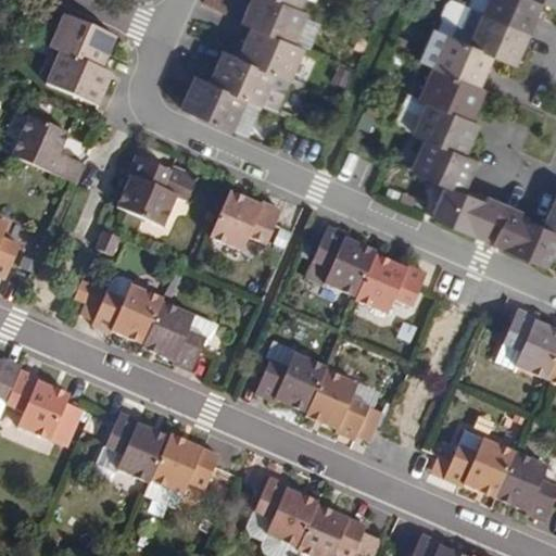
[(249,0),(240,22),(250,27),(292,45),(306,13),(299,10),(276,0),(249,0)]
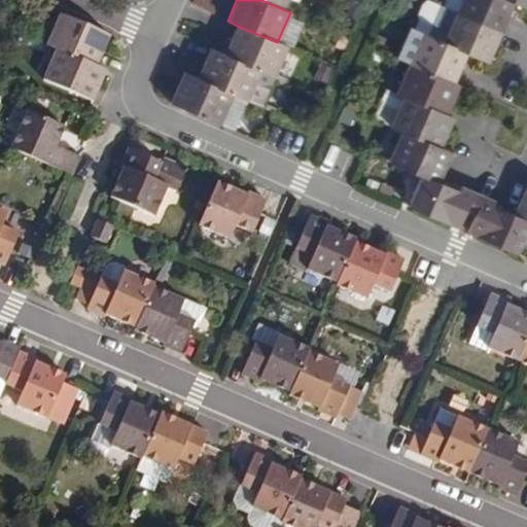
[(261,0),(283,9),(286,0),(261,0)]
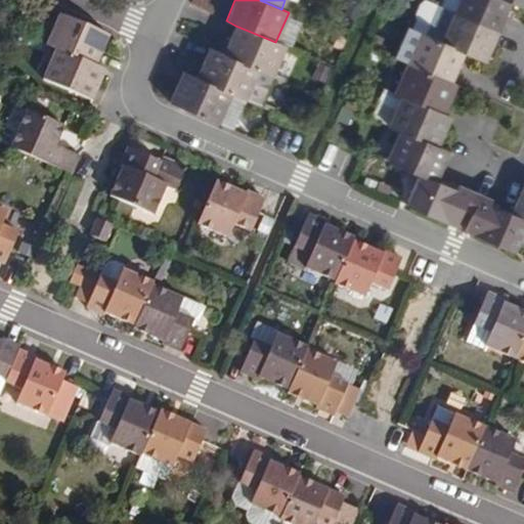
[(459,0),(442,0),(440,6),(454,12),(459,0)]
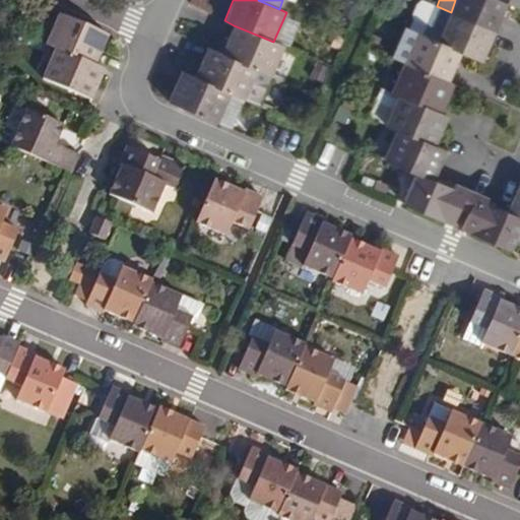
[(495,30),(508,1),(505,0),(455,0),(451,12),(495,30)]
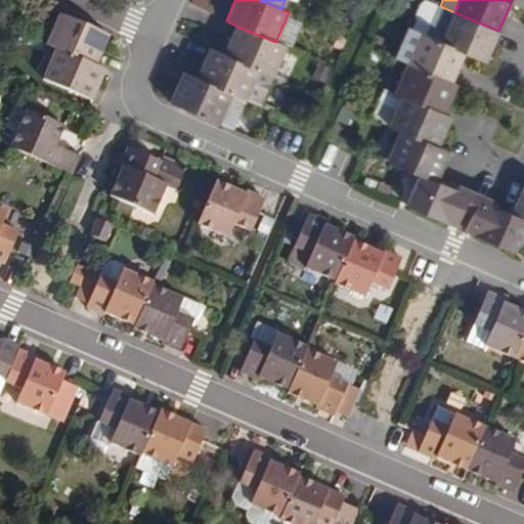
[(441,42),(454,12),(440,6),(435,12),(429,25),(430,30),(427,36),(441,42)]
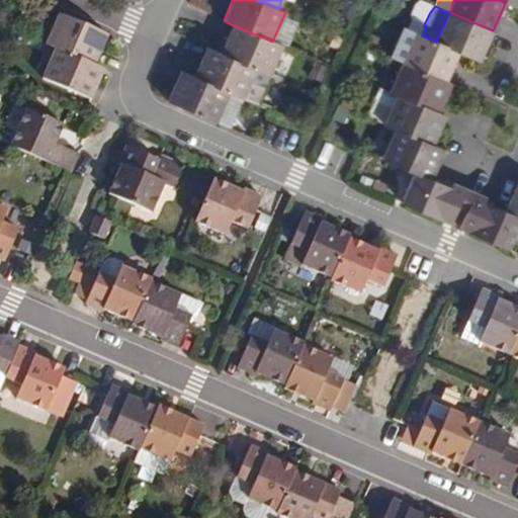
[(436,41),(459,52),(480,61),(493,30),(449,12),(436,41)]
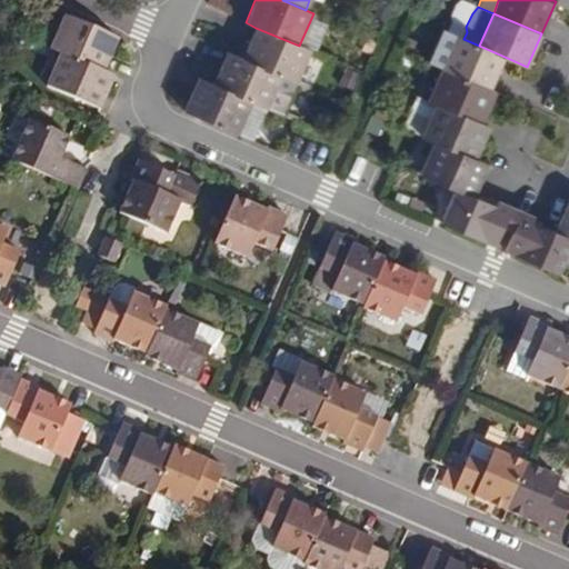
[(60,56),(102,75),(117,40),(63,17),(48,51),(60,56)]
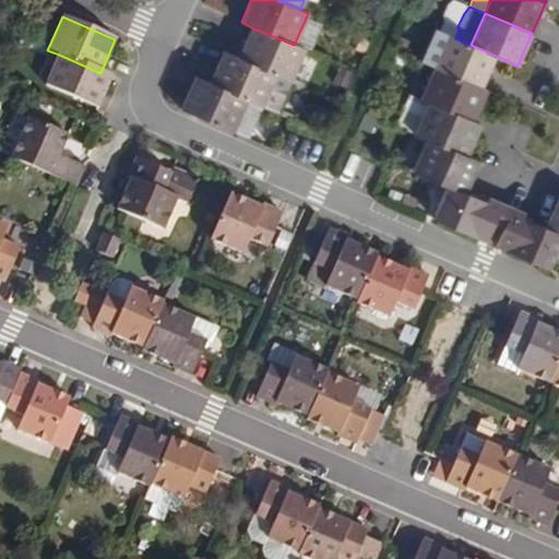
[(238,58),(290,81),(305,49),(294,45),(251,27),(238,58)]
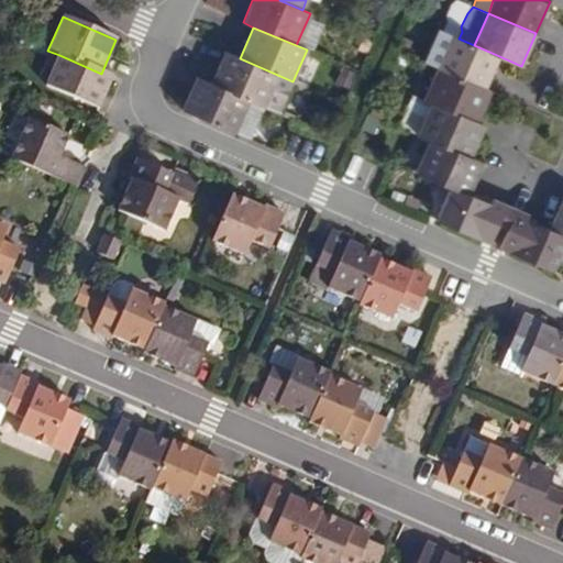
[(453,36),(441,31),(427,63),(439,68),(453,36)]
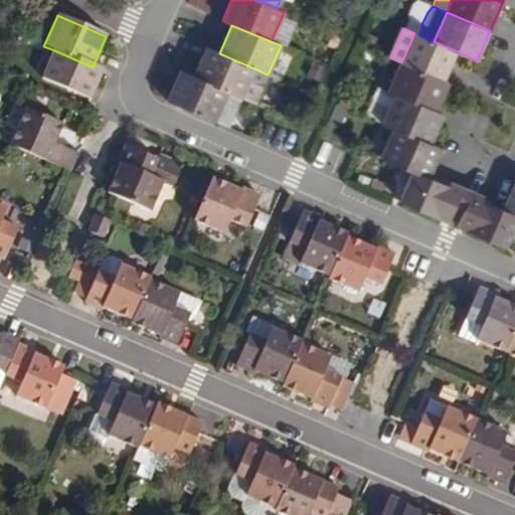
[(444,81),(457,51),(434,41),(419,35),(414,33),(401,62),(444,81)]
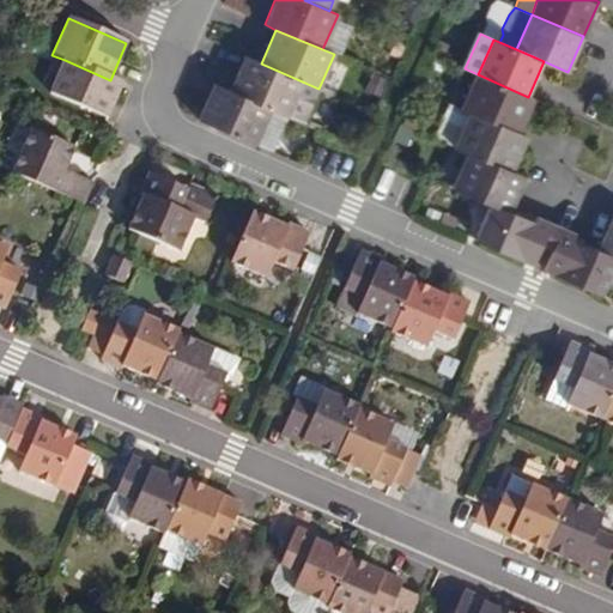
[(246,56),(230,93),(269,110),(286,117),(303,125),(319,89),(261,64),(246,56)]
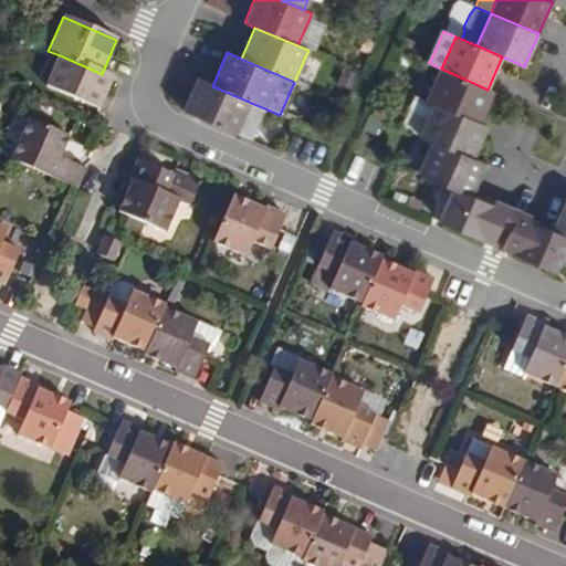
[(113,79),(102,74),(60,55),(45,88),(97,111),(113,79)]
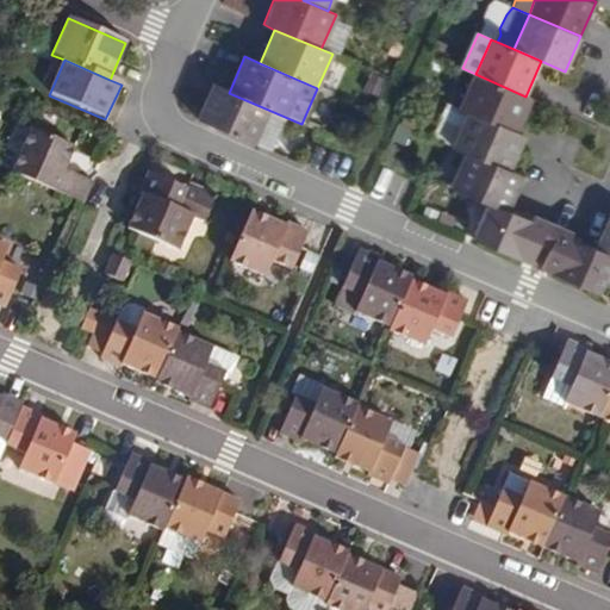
[(526,97),(475,74),(460,110),(468,113),(516,135),(533,99),(526,97)]
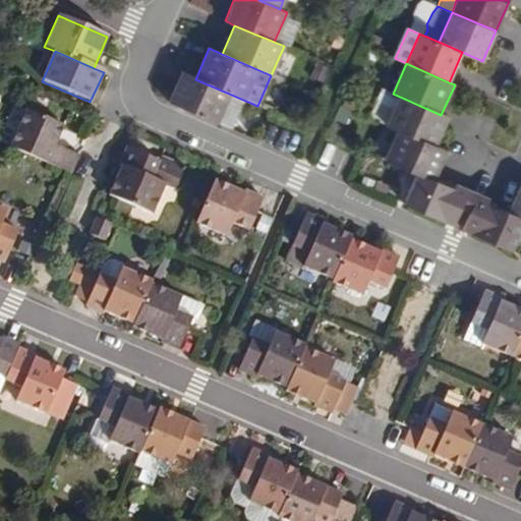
[(229,94),(195,79),(180,72),(166,105),(216,125),(229,94)]
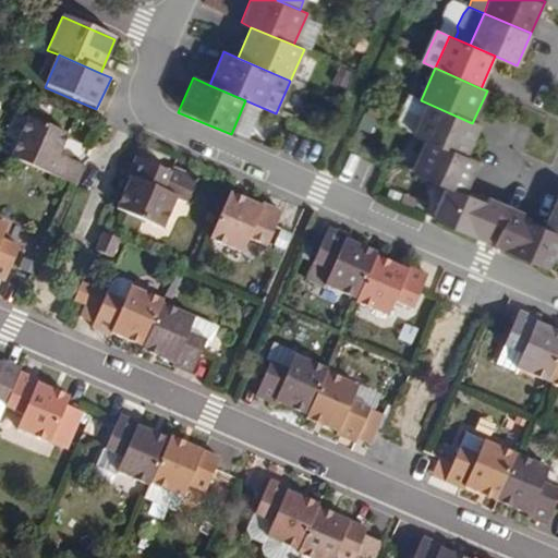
[(421,100),(411,96),(397,128),(414,135),(428,104),(421,100)]
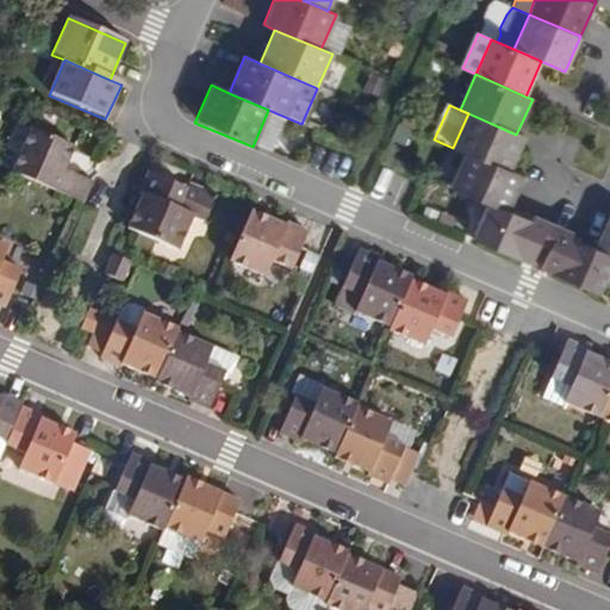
[(285,117),(268,110),(253,147),(269,154),(285,117)]
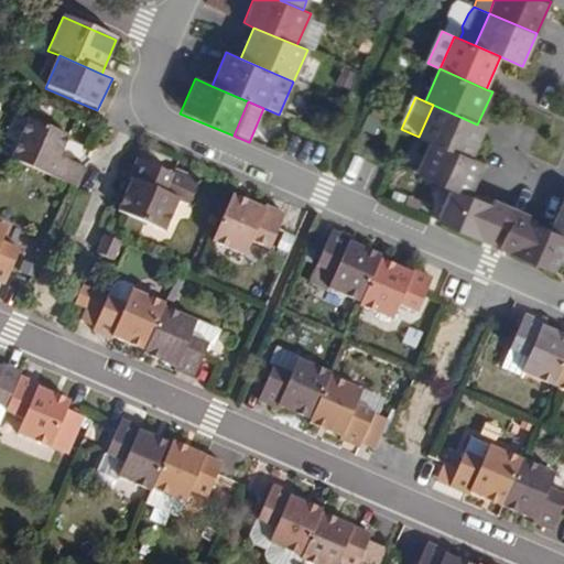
[(477,125),(433,105),(419,137),(432,142),(472,160),(485,128),(477,125)]
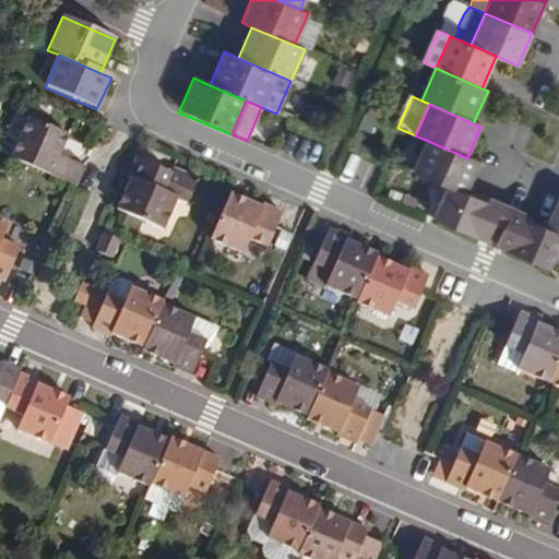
[(69,134),(27,118),(10,157),(75,186),(85,166),(60,155),(69,134)]
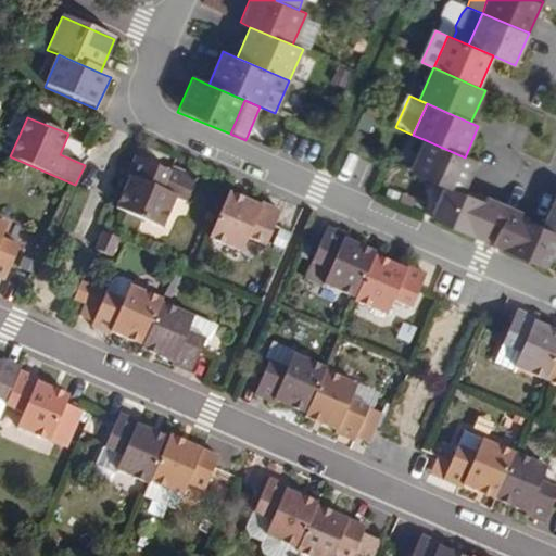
[(447,187),(463,193),(477,162),(465,158),(426,140),(412,172),(447,187)]
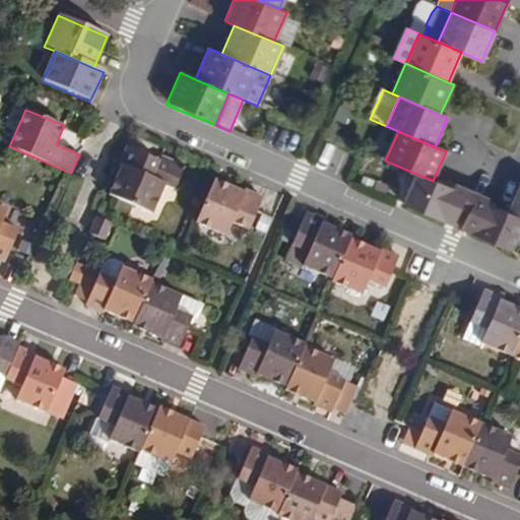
[(157,158),(125,144),(118,161),(122,165),(109,194),(151,214),(165,183),(153,178),(161,160),(157,158)]
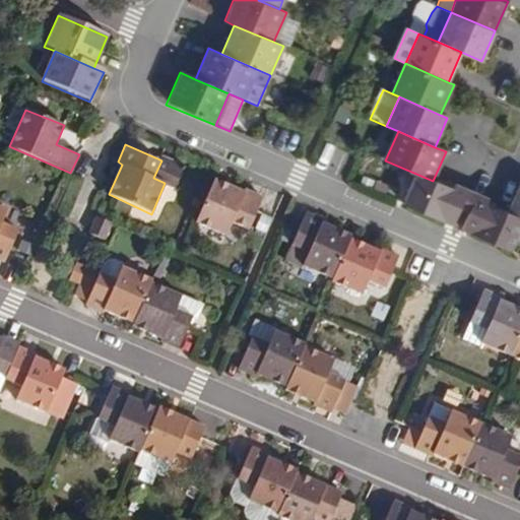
[(465,195),(433,181),(418,175),(404,206),(451,226),(459,210),(465,195)]
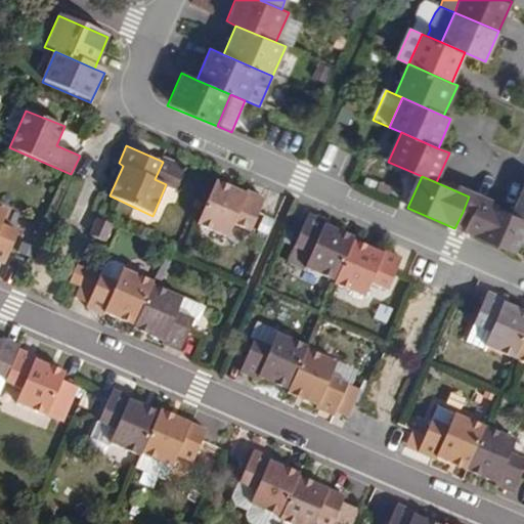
[(247,195),(214,181),(194,225),(227,238),(231,228),(249,236),(265,199),(249,191),(247,195)]
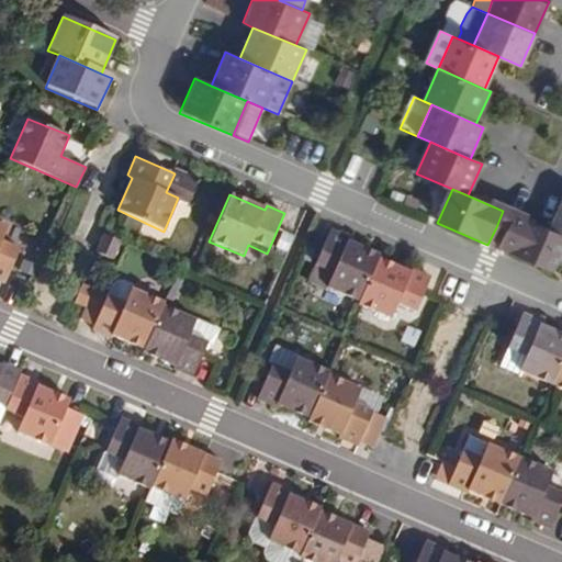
[(561,201),(549,231),(561,236),(561,201)]
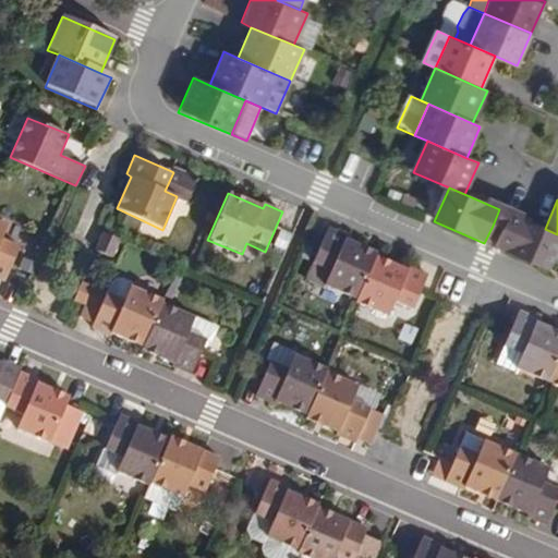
[(505,211),(499,209),(493,226),(498,229),(504,231),(510,214),(505,211)]
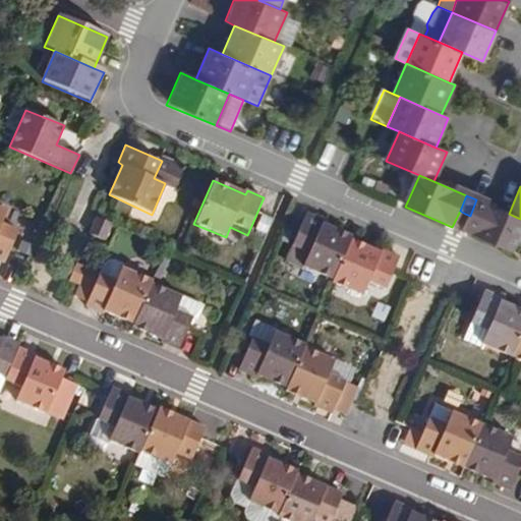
[(0,199),(0,255),(7,259),(23,223),(5,215),(9,204),(0,199)]
